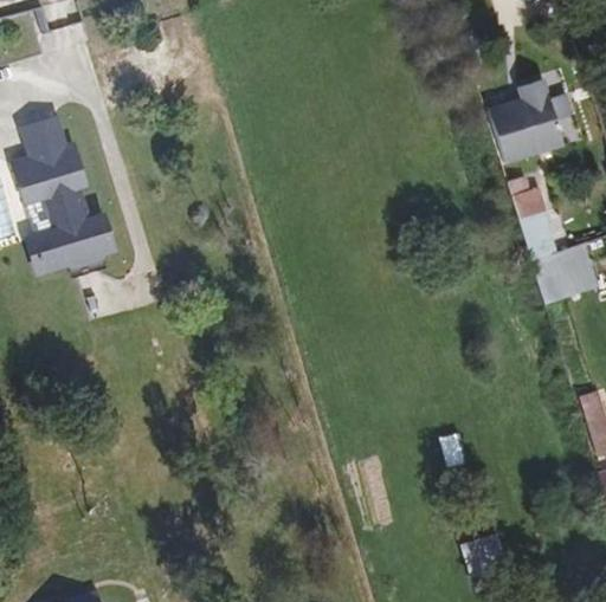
[(519,98),(485,109),(498,151),(555,134),(537,78),(514,85),(519,98)]
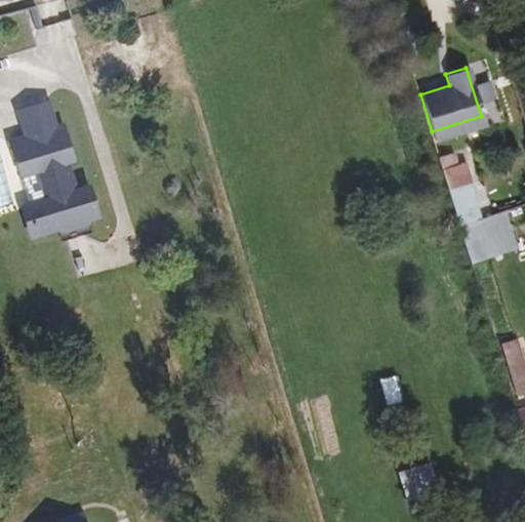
[(122,114),(133,112),(129,96),(118,99),(122,114)]
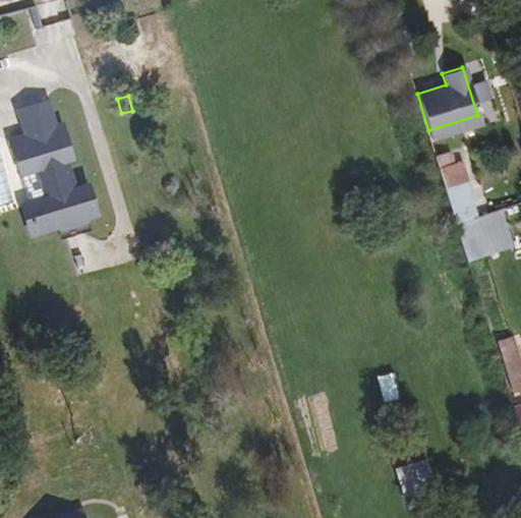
[(47,195),(23,204),(36,237),(101,215),(89,181),(75,185),(67,161),(76,157),(64,121),(58,123),(50,99),(17,109),(26,134),(11,139),(23,175),(39,170),(47,195)]
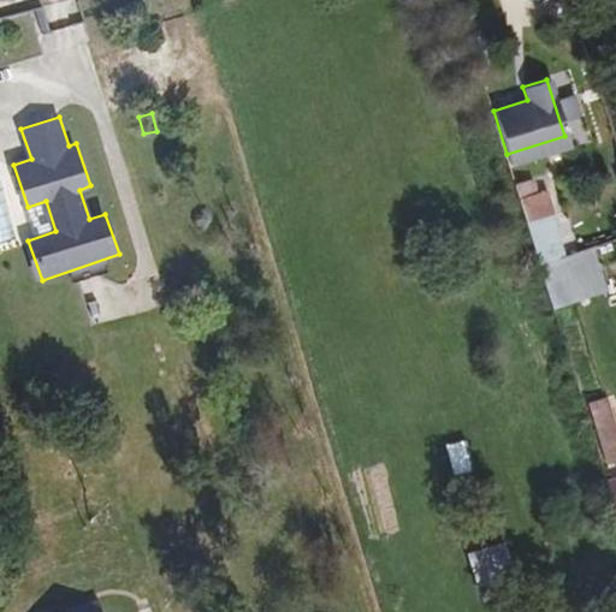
[(531,173),(514,178),(526,215),(557,207),(549,183),(535,188),(531,173)]
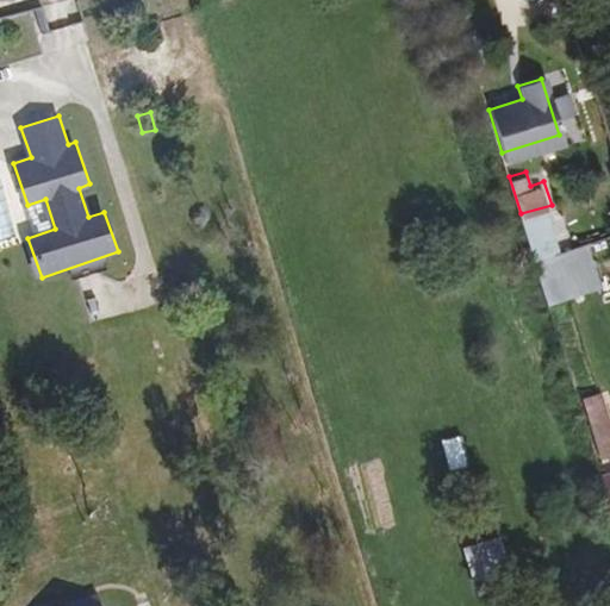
[(549,305),(601,288),(587,244),(536,264),(549,305)]
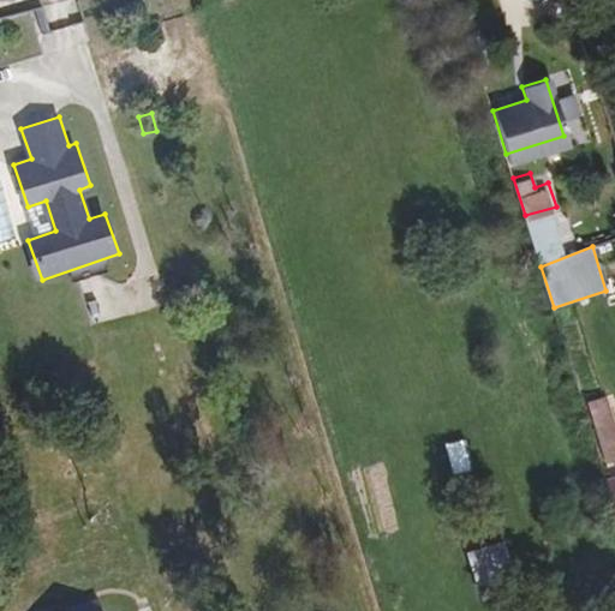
[(603,459),(614,455),(614,425),(607,396),(587,402),(603,459)]
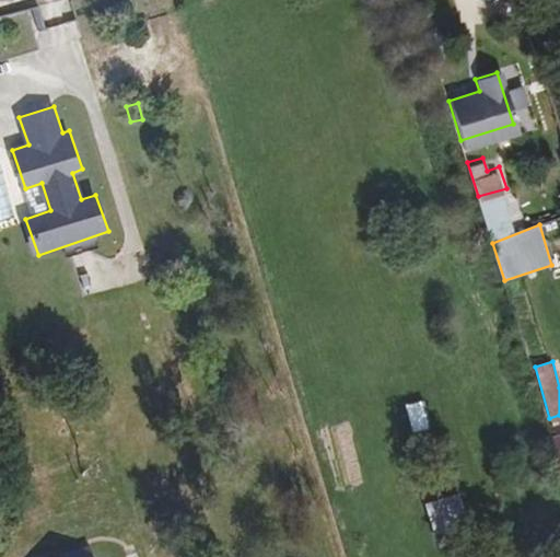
[(438,510),(452,507),(448,496),(435,498),(438,510)]
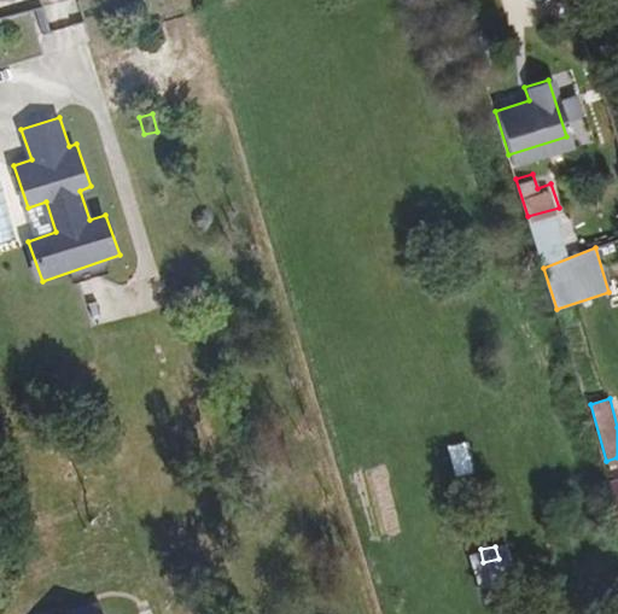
[(512,574),(490,582),(497,602),(518,595),(512,574)]
